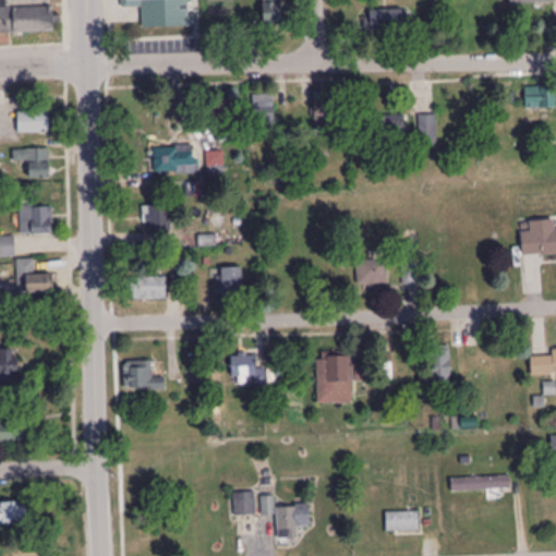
[(121,0),(122,7),(140,7),(141,27),(189,25),(188,0),(121,0)]
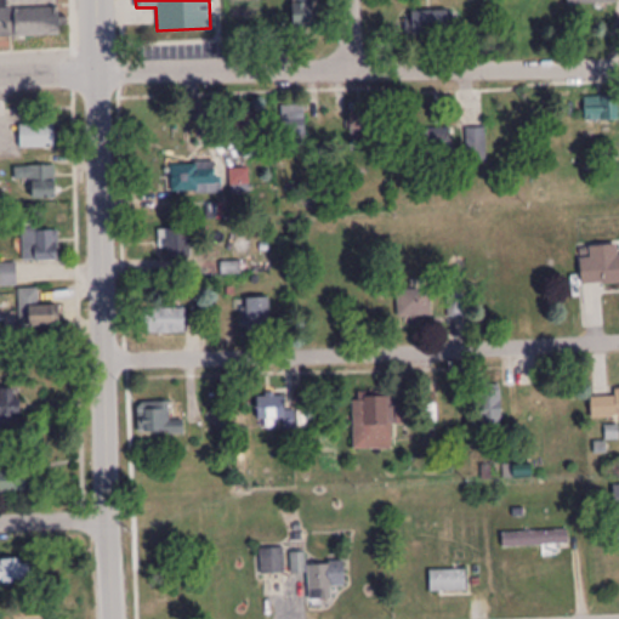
[(290,0),(291,26),(316,26),(314,0),(290,0)]
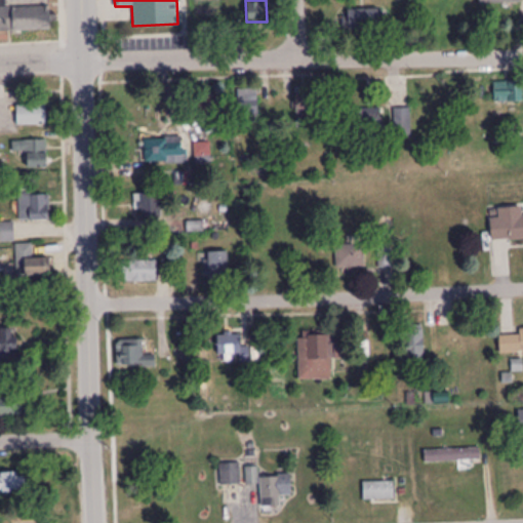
[(0,31),(49,31),(49,6),(0,6),(0,31)]
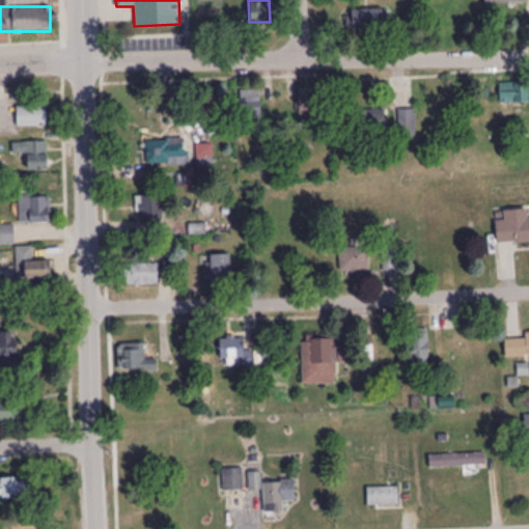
[(347,31),(384,31),(384,8),(347,8),(347,31)]
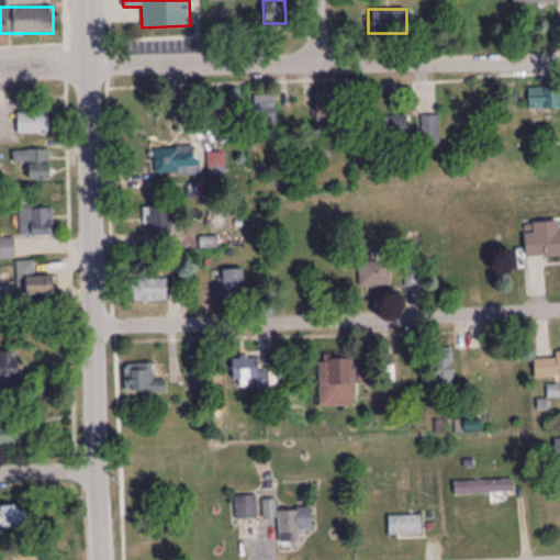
[(558,109),(558,88),(527,88),(527,109),(558,109)]
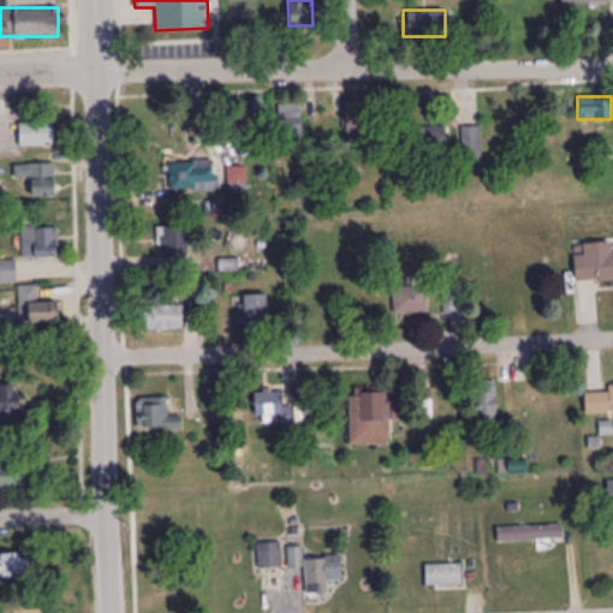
[(299,102),(277,102),(277,146),(299,146),(299,102)]
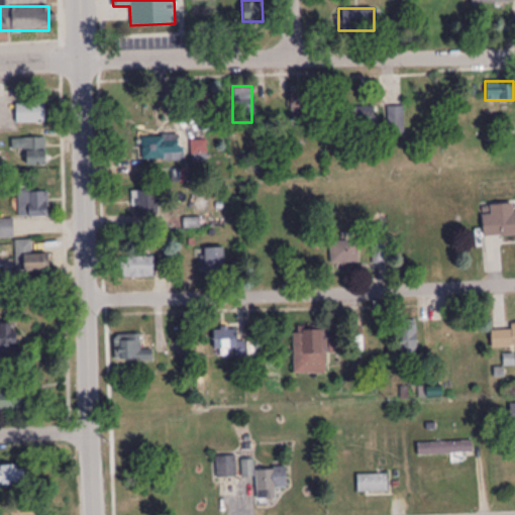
[(288,91),(288,117),(315,117),(315,91),(288,91)]
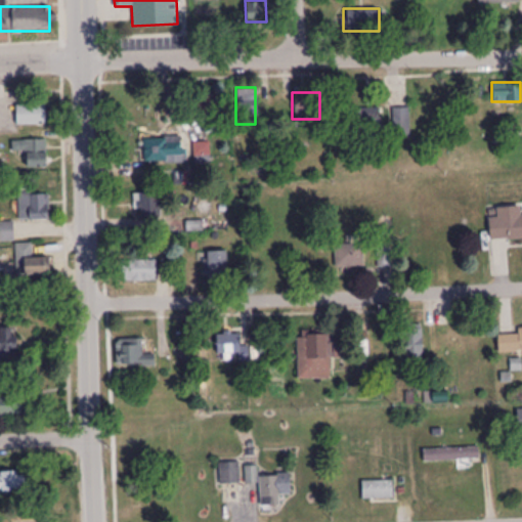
[(15,103),(16,123),(44,122),(43,103),(15,103)]
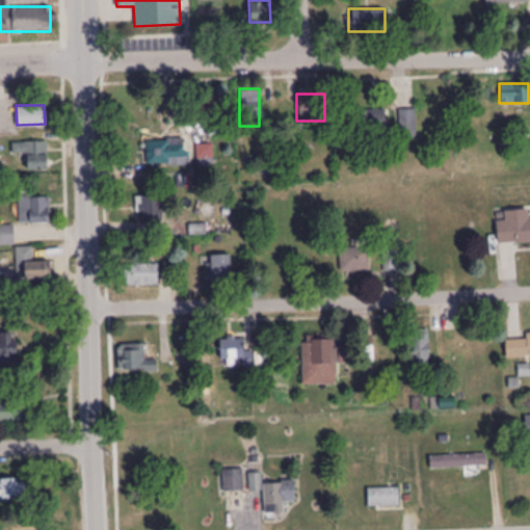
[(396,108),(396,138),(415,138),(415,108),(396,108)]
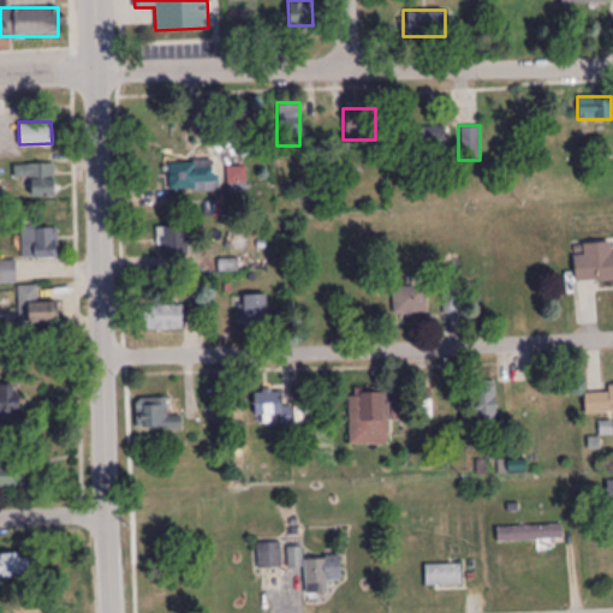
[(406,126),(406,153),(445,153),(445,126),(406,126)]
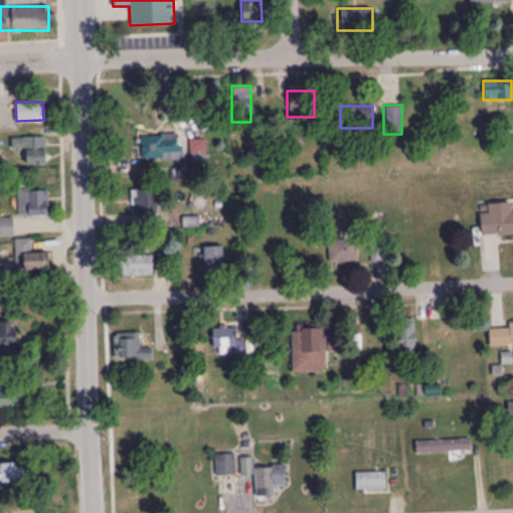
[(179,134),(141,134),(141,157),(179,157),(179,134)]
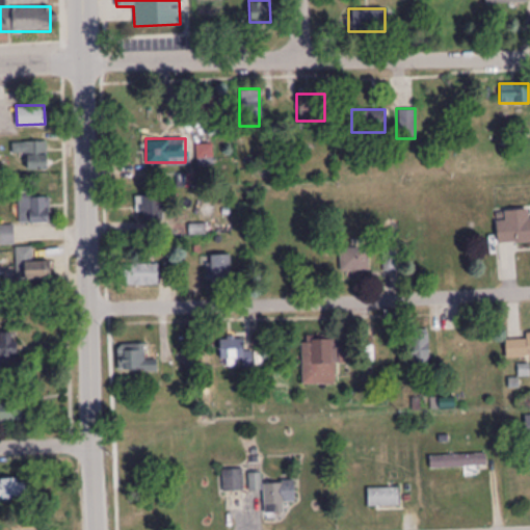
[(46,169),(46,141),(10,141),(10,154),(25,154),(25,170),(46,169)]
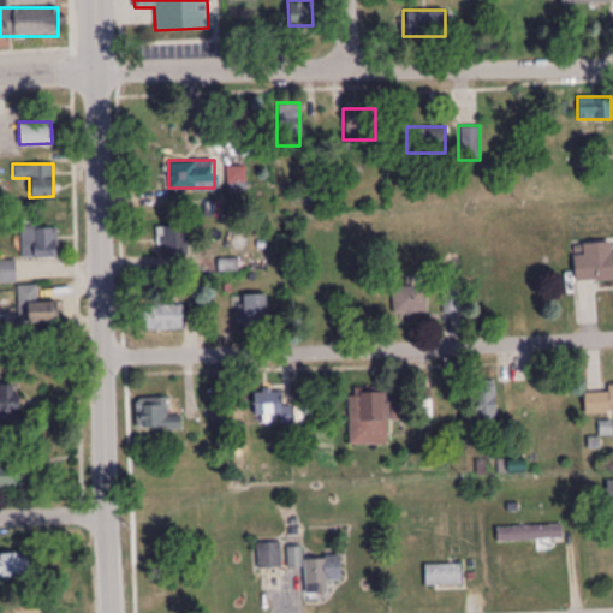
[(244,166),(227,166),(227,185),(245,185),(244,166)]
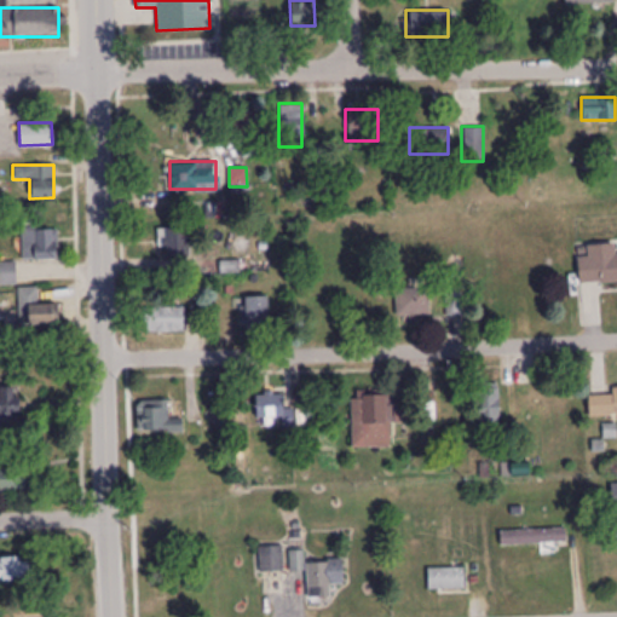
[(56,258),(56,226),(21,226),(21,258),(56,258)]
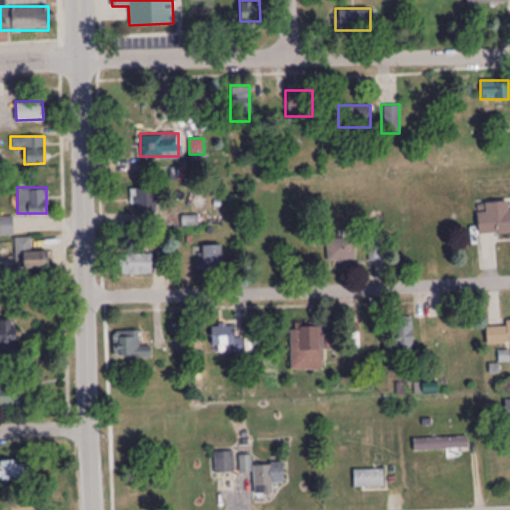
[(135,213),(155,213),(155,187),(130,187),(130,203),(135,203),(135,213)]
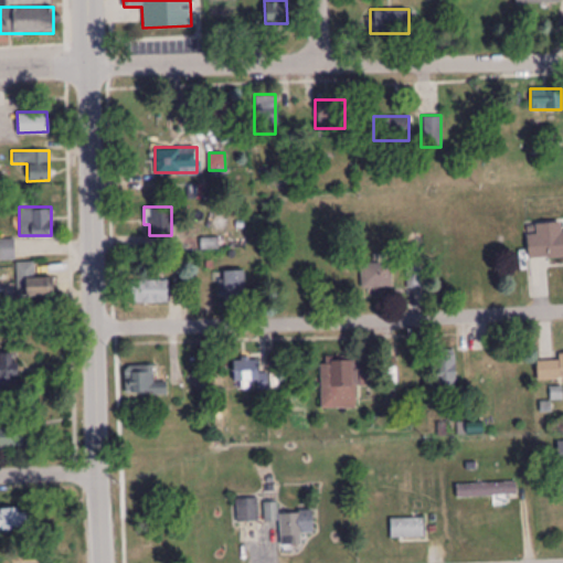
[(528,259),(562,257),(562,231),(561,231),(560,222),(534,224),(535,234),(527,234),(528,259)]
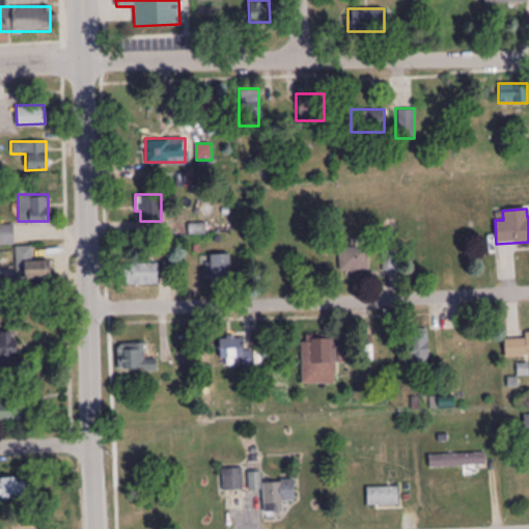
[(0,243),(12,244),(12,225),(0,224),(0,243)]
